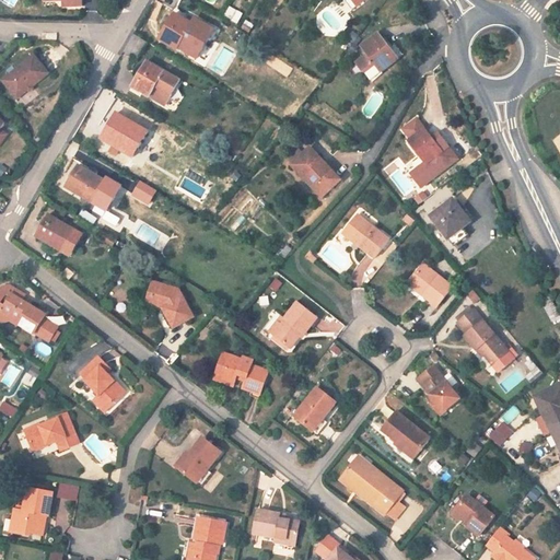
[(352,11),(365,0),(345,0),(345,1),(352,11)]
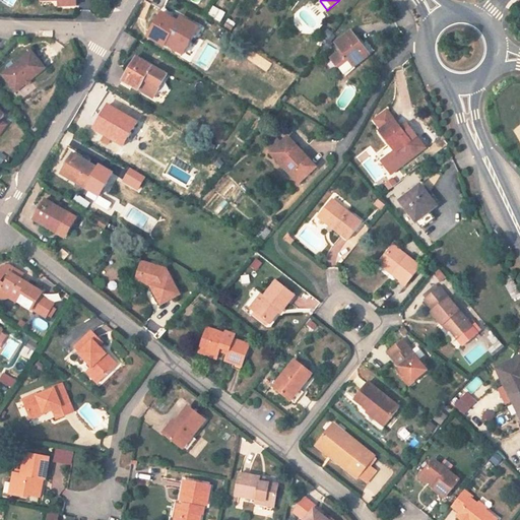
[(225,13),(214,7),(208,17),(219,23),(225,13)]
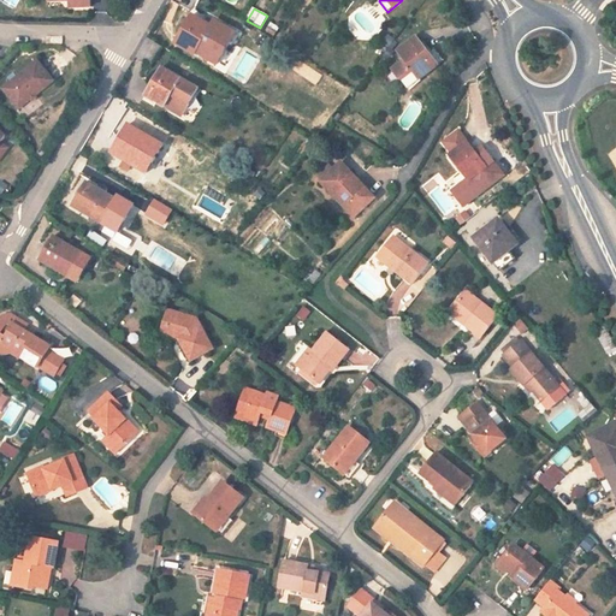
[(193,16),(176,43),(195,55),(197,52),(212,28),(193,16)]
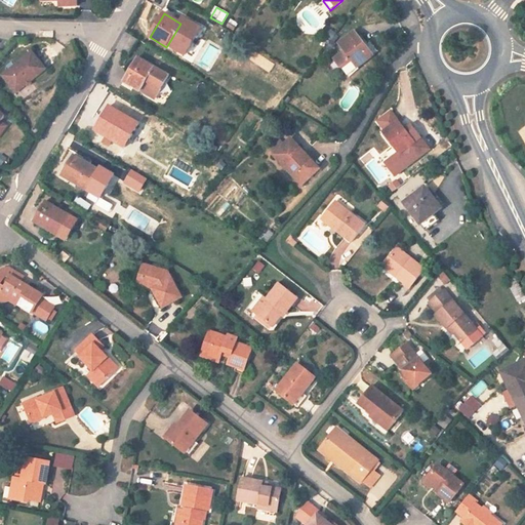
[(183,18),(180,24),(168,44),(186,54),(200,29),(183,18)]
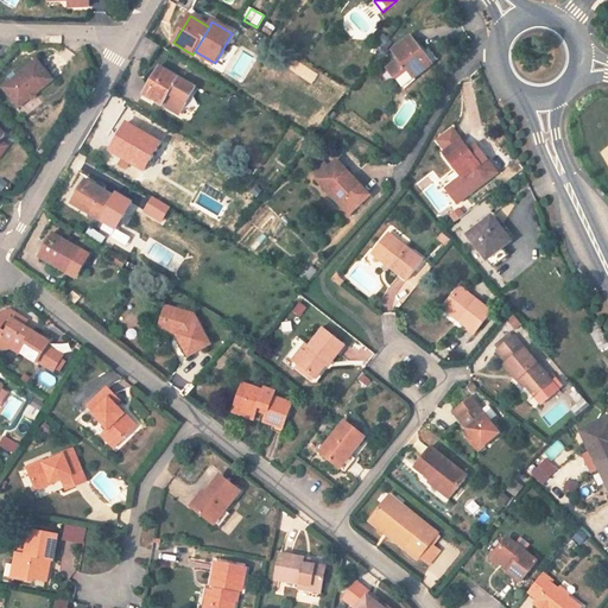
[(423,46),(420,49),(411,37),(393,51),(400,61),(388,69),(403,87),(432,64),(431,63),(437,59),(429,49),(426,51),(423,46)]
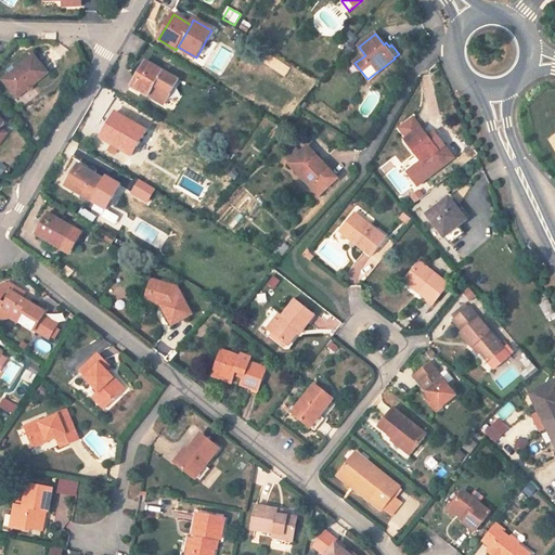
[(34,55),(3,80),(17,98),(48,73),(34,55)]
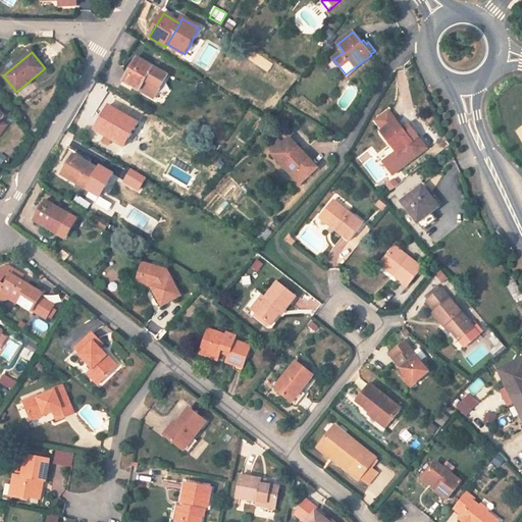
[(123,81),(154,99),(167,74),(137,57),(123,81)]
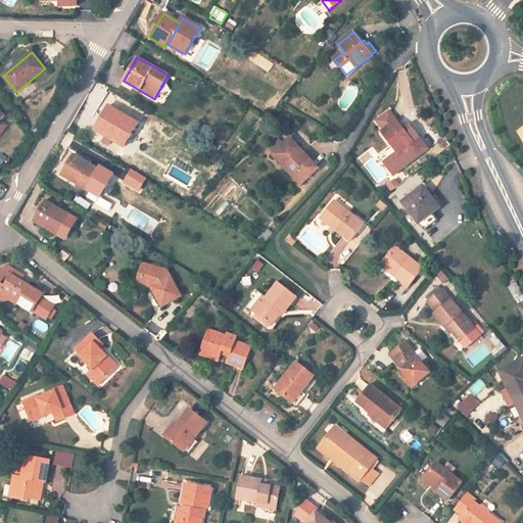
[(270,109),(277,101),(273,98),(266,106),(270,109)]
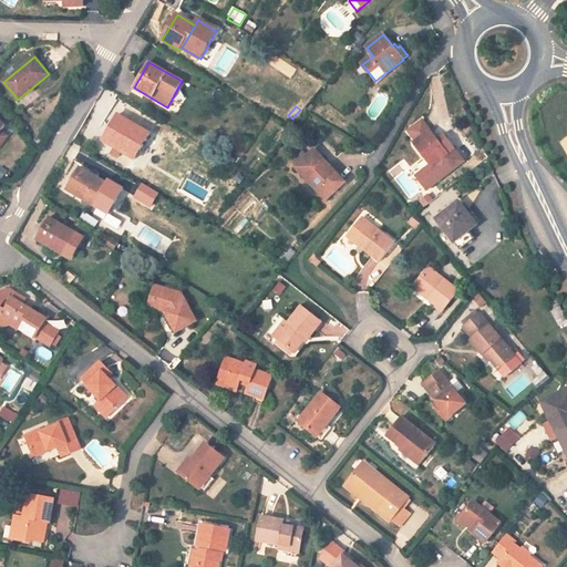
[(135,126),(117,116),(103,142),(134,160),(144,142),(131,134),(135,126)]
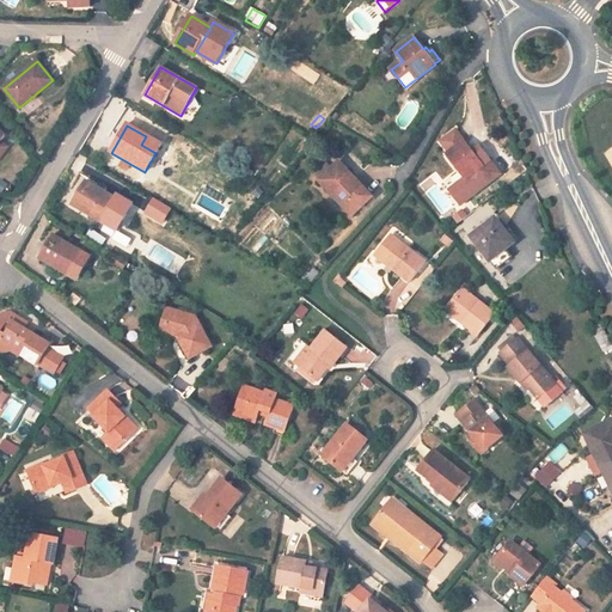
[(472,152),(464,141),(447,154),(466,181),(484,166),(476,157),(481,153),(477,148),(472,152)]
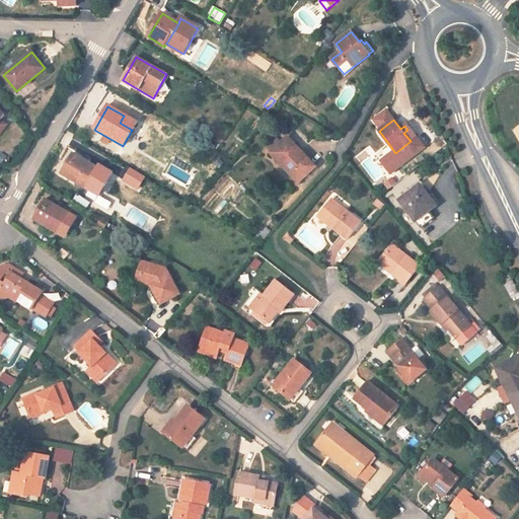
[(414,138),(408,130),(403,133),(411,141),(414,138)]
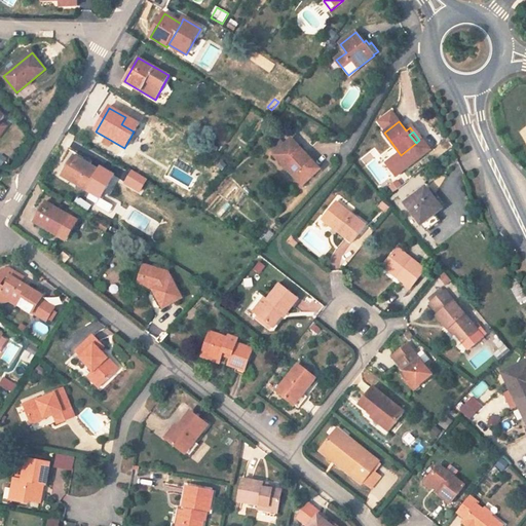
[(269,151),(274,155),(286,145),(282,140),(269,151)]
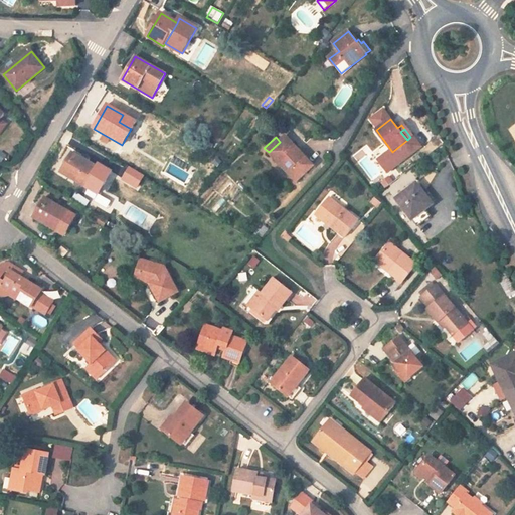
[(280,142),(269,152),(297,182),(314,166),(305,157),(303,160),(296,152),(299,150),(295,146),(292,149),(283,139),(280,142)]
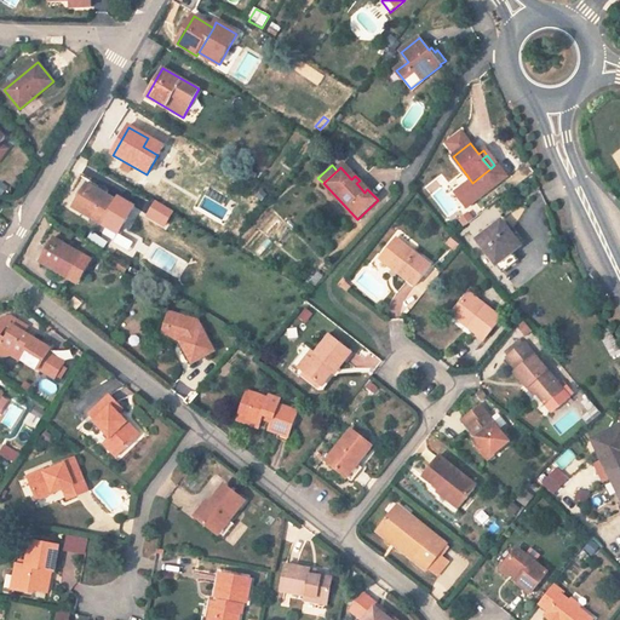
[(367,189),(360,181),(356,183),(365,193),(367,189)]
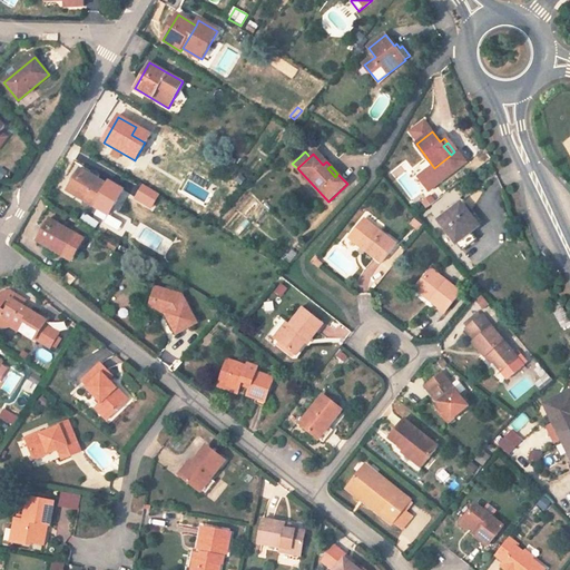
[(67,190),(95,207),(108,185),(80,168),(67,190)]
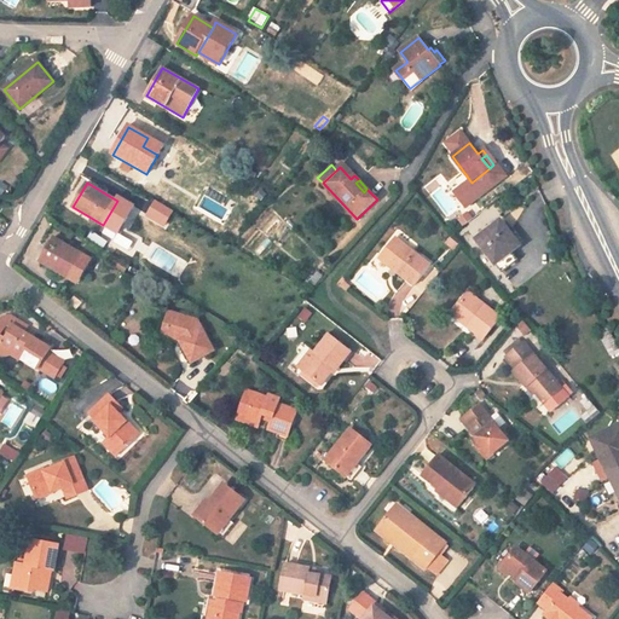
[(501,221),(476,239),(502,272),(518,260),(512,253),(520,246),(501,221)]
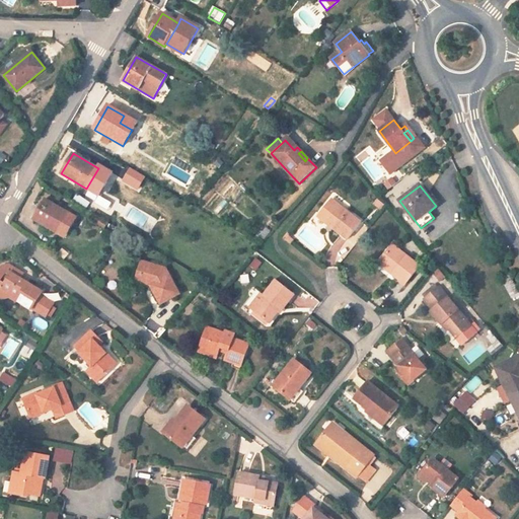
[(87,208),(89,204),(77,195),(74,200),(87,208)]
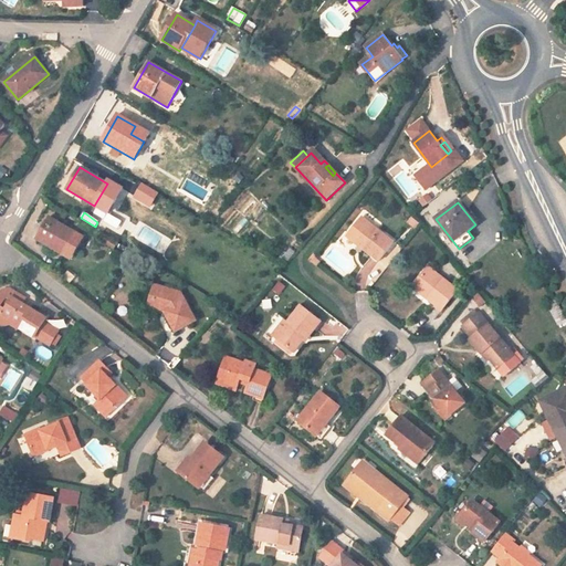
[(62,254),(74,232),(50,218),(37,240),(62,254)]
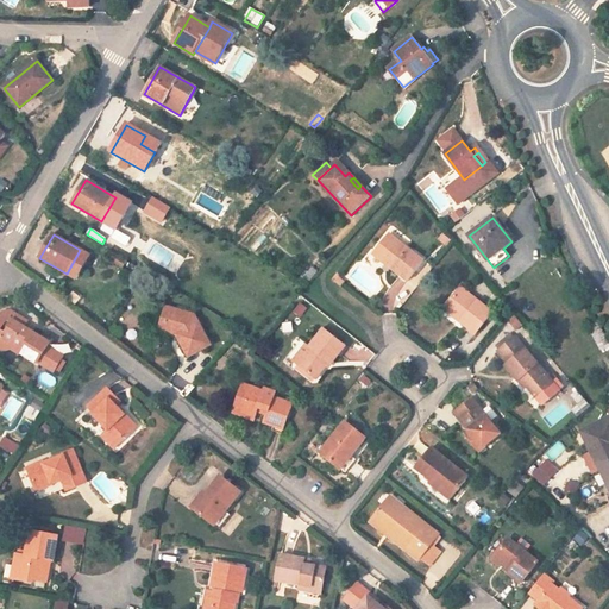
[(407,281),(424,262),(389,234),(375,252),(393,267),(391,269),(407,281)]
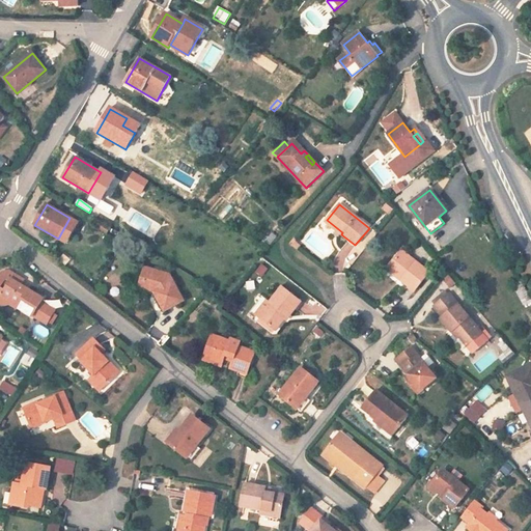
[(393,210),(387,204),(382,210),(389,215),(393,210)]
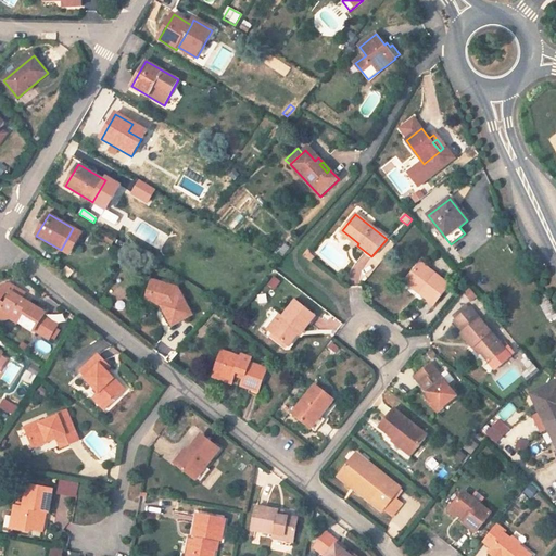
[(101,229),(97,236),(111,245),(116,238),(101,229)]
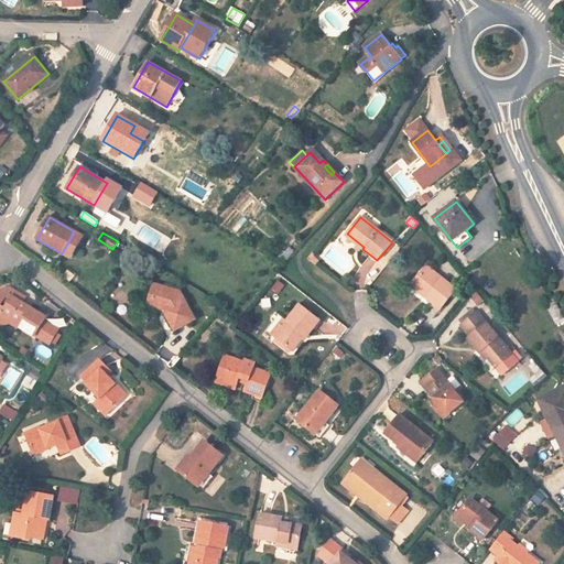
[(362,249),(364,247),(347,234),(345,236),(361,249),(362,249)]
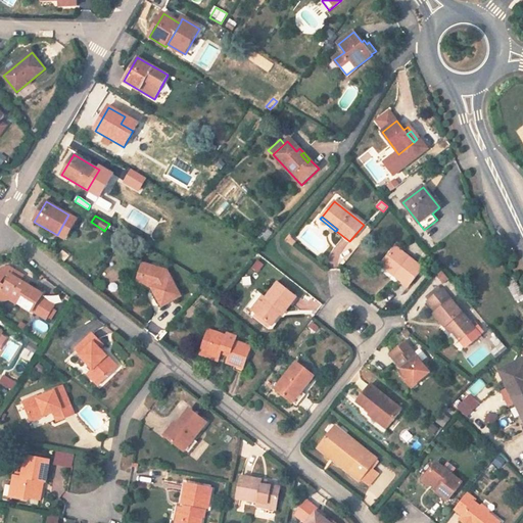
[(267,242),(273,233),(269,230),(262,238),(267,242)]
